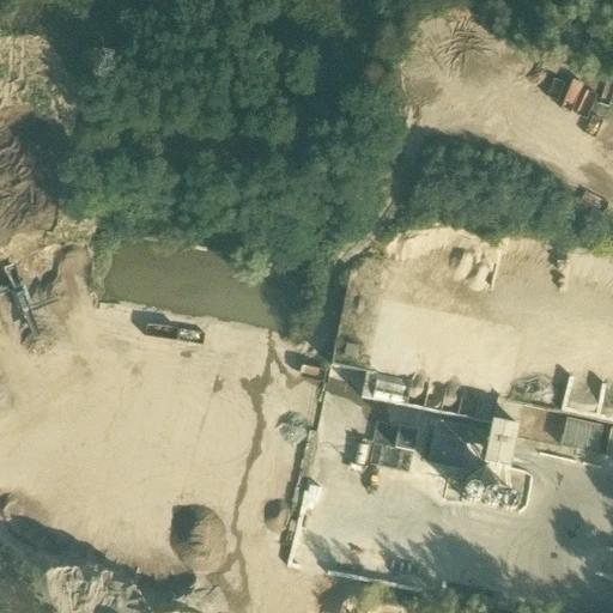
[(467,54),(479,58),(484,38),(472,36),(467,54)]
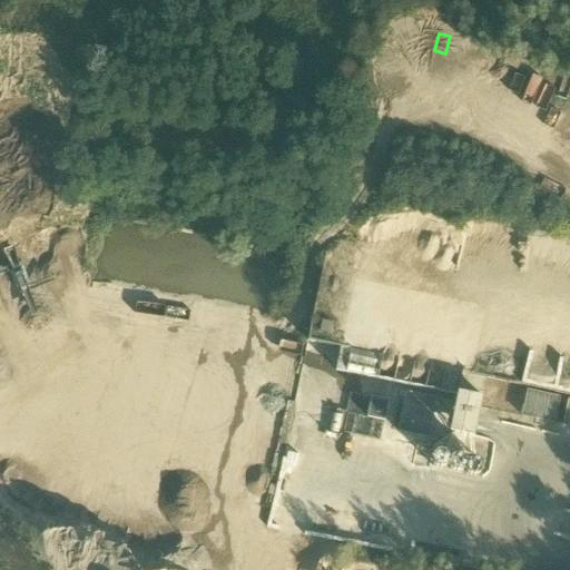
[(353,353),(350,372),(380,379),(383,359),(353,353)]
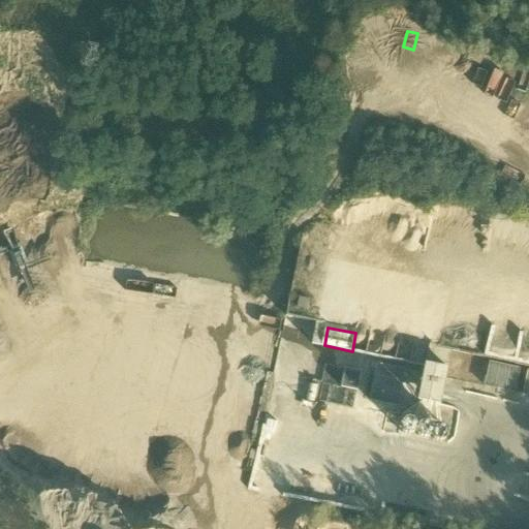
[(449,403),(456,367),(426,362),(419,398),(449,403)]
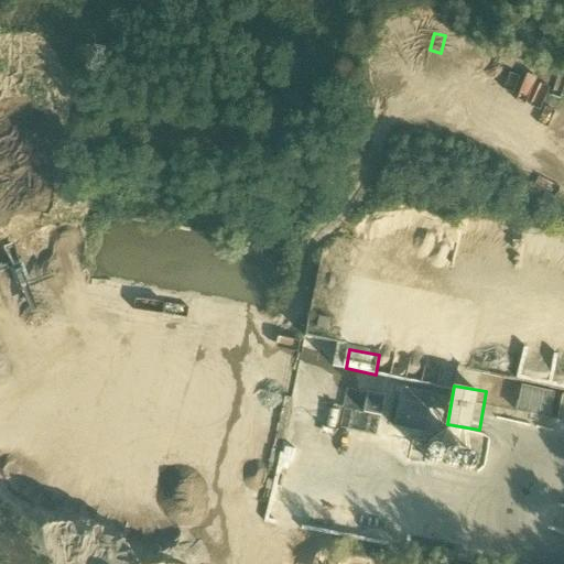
[(347,387),(339,426),(378,433),(386,394),(347,387)]
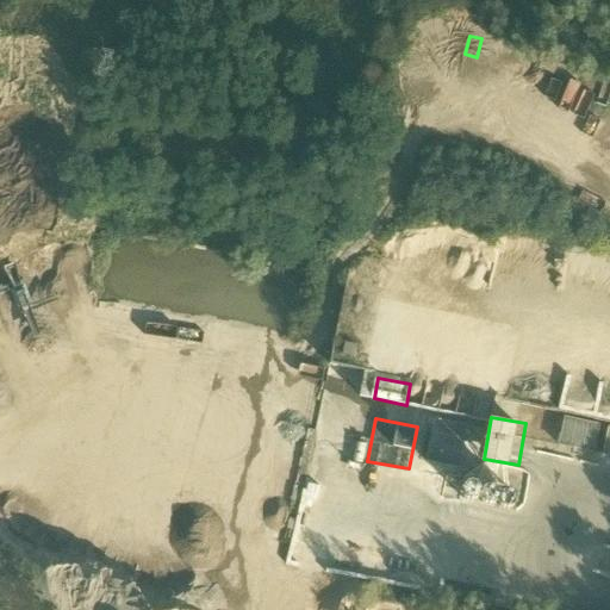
[(462,462),(460,419),(428,422),(430,465),(462,462)]
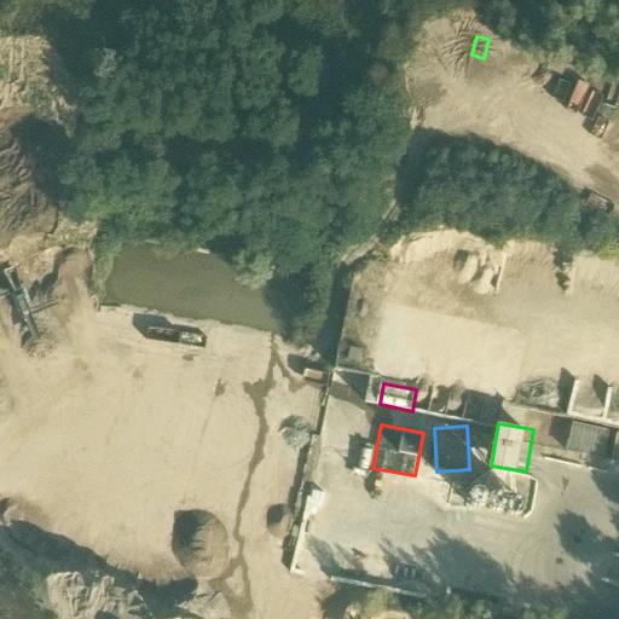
[(600,452),(602,429),(572,427),(570,449),(600,452)]
